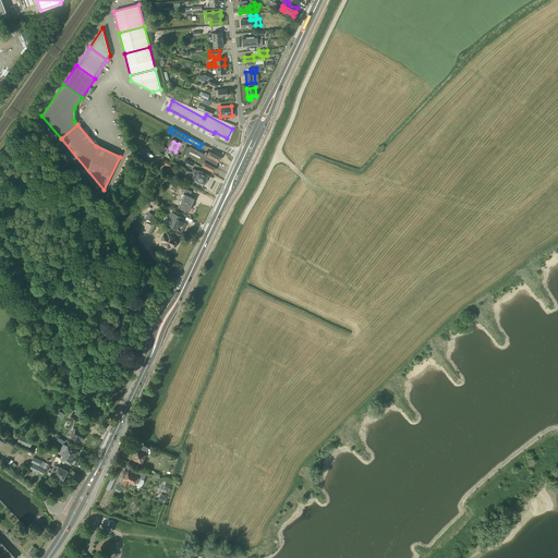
[(190,146),(190,147),(217,161),(218,161),(220,157),(209,152),(208,154),(205,152),(204,154),(190,146)]
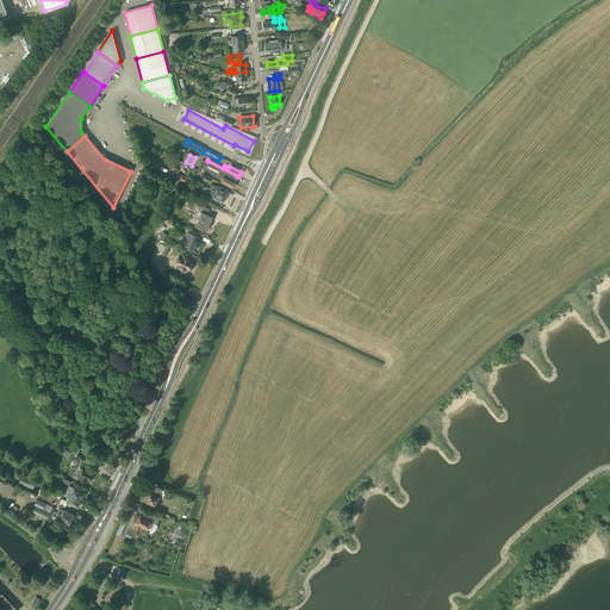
[(207,161),(204,166),(235,182),(237,176),(207,161)]
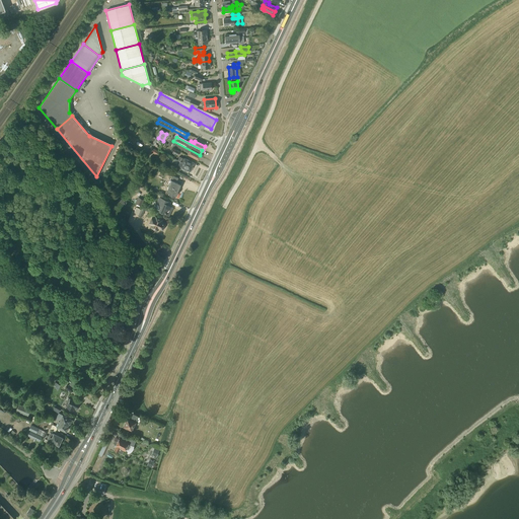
[(200,155),(173,141),(172,144),(189,152),(188,154),(199,160),(201,156),(200,155)]
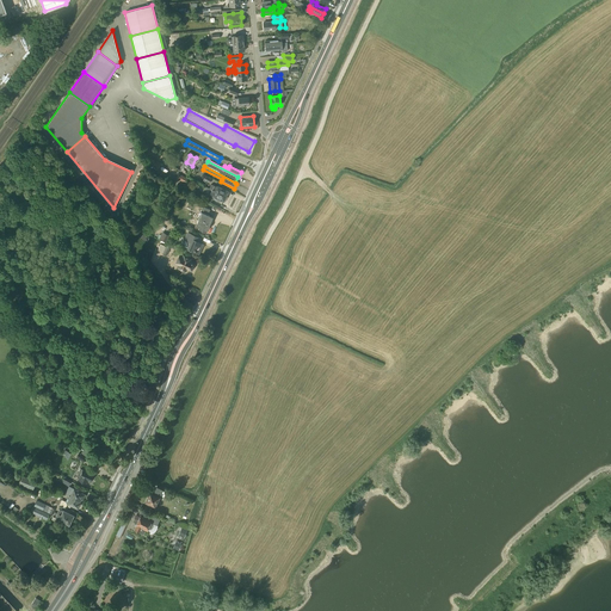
[(189,179),(179,174),(177,179),(185,184),(189,179)]
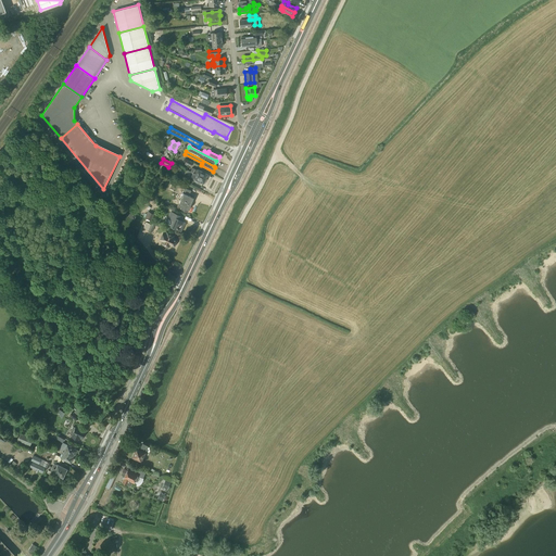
[(192,167),(191,172),(205,178),(207,175),(198,169),(198,171),(192,167)]
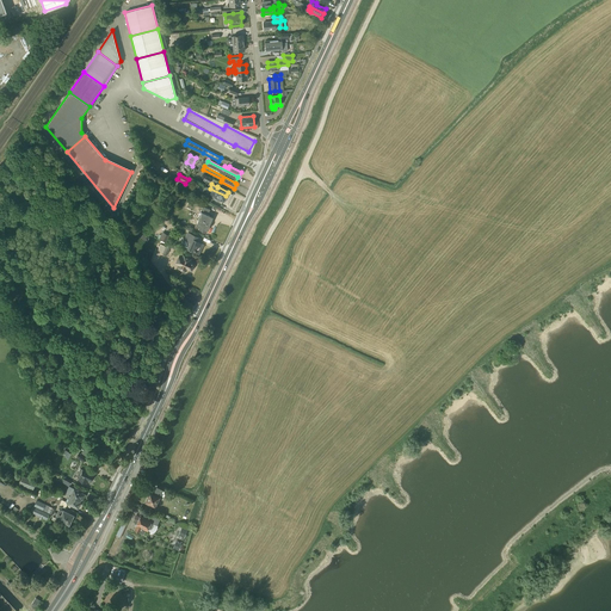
[(226,196),(210,189),(209,189),(207,186),(205,189),(208,191),(208,192),(214,196),(213,196),(216,197),(215,199),(220,203),(221,199),(223,201),(226,196)]
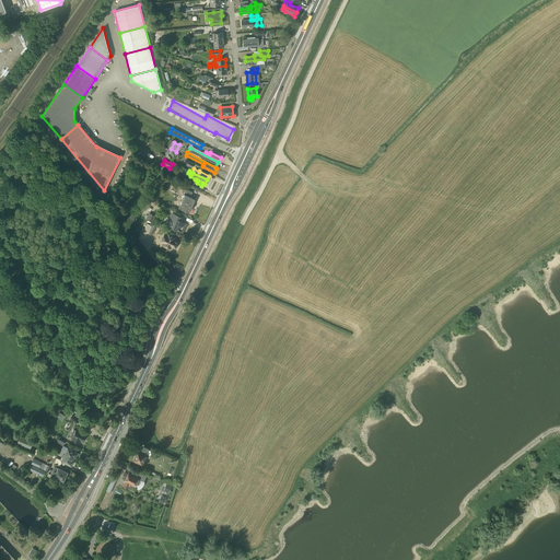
[(178,209),(188,213),(195,199),(193,198),(190,197),(193,191),(186,189),(182,199),(183,200),(178,209)]
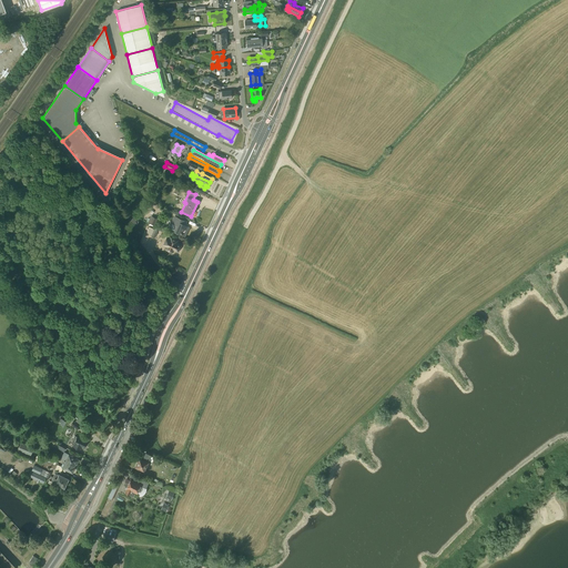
[(155,226),(158,220),(151,216),(148,223),(155,226)]
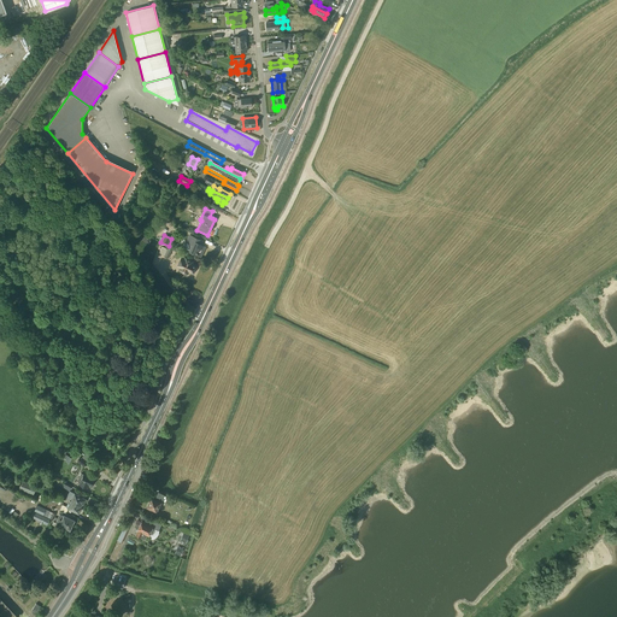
[(189,235),(187,242),(193,245),(189,252),(200,257),(205,247),(201,245),(203,241),(189,235)]
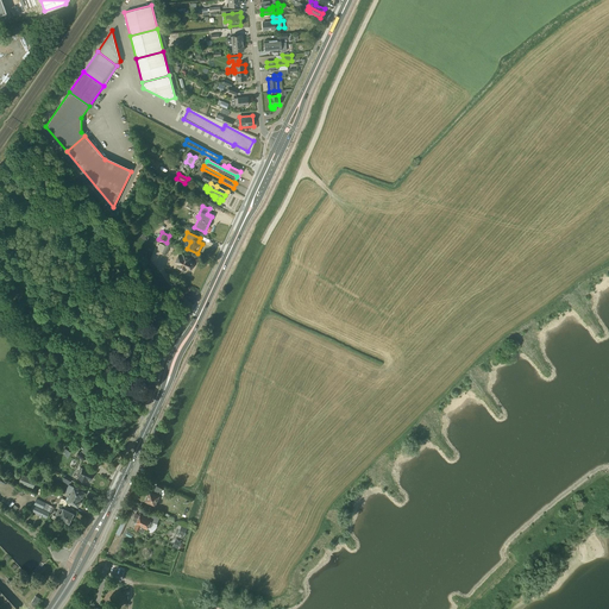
[(186,268),(190,270),(194,262),(190,261),(190,258),(182,255),(181,257),(179,256),(175,263),(179,264),(177,267),(184,270),(186,268)]
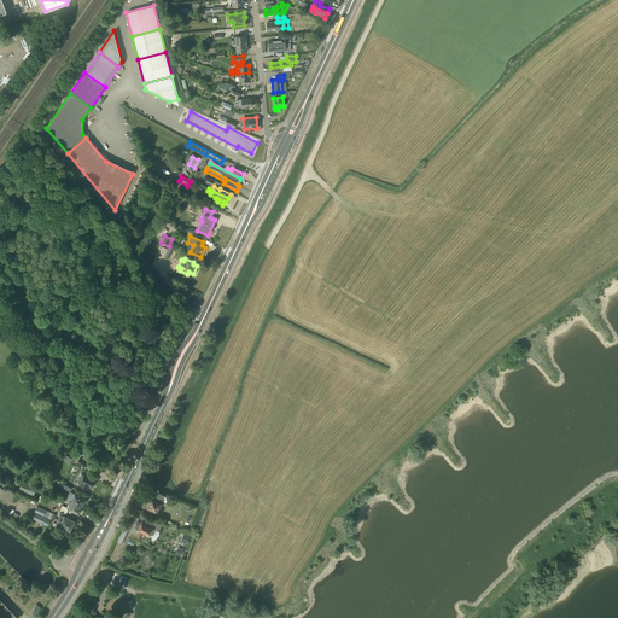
[(80,459),(76,462),(85,468),(87,465),(80,459)]
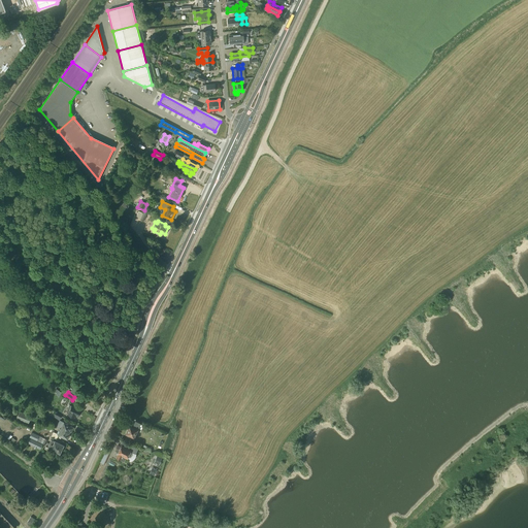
[(71,406),(69,405),(67,409),(69,411),(68,415),(74,418),(75,415),(78,416),(81,410),(72,406),(71,406)]
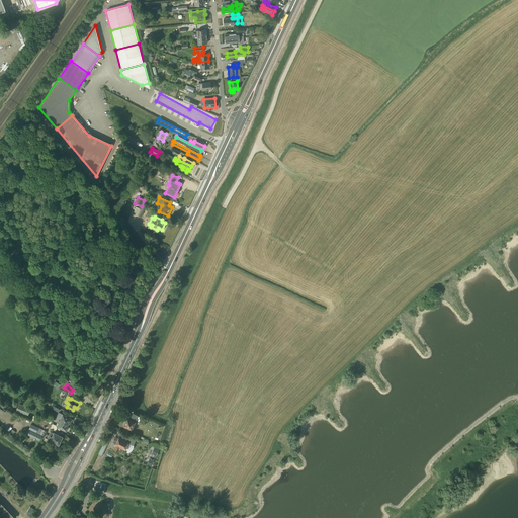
[(31,407),(19,403),(16,411),(27,416),(31,407)]
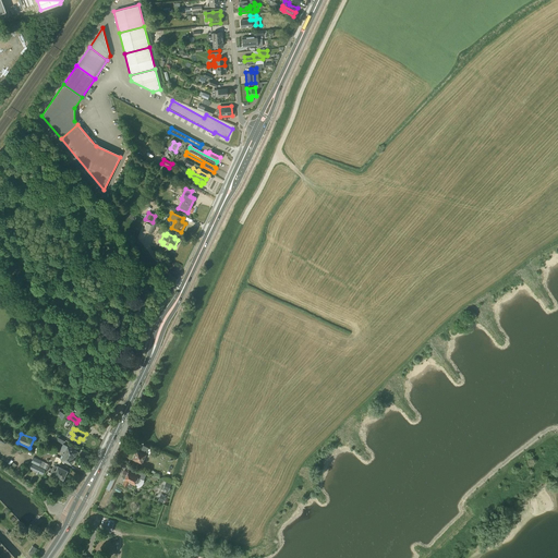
[(75,456),(77,451),(63,445),(60,451),(63,452),(73,457),(74,456),(75,456)]
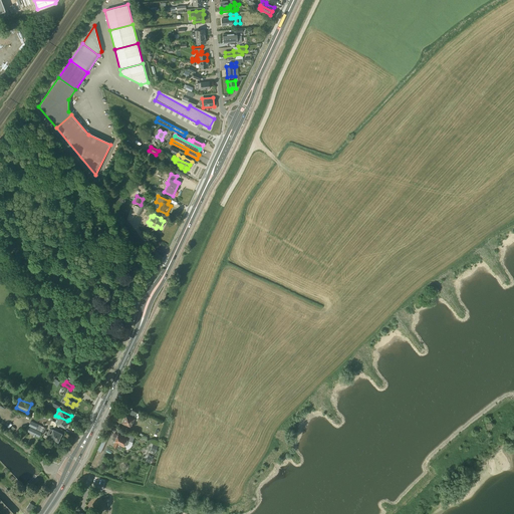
[(137,412),(132,410),(129,416),(125,415),(122,423),(125,424),(124,426),(130,428),(130,427),(131,427),(137,412)]
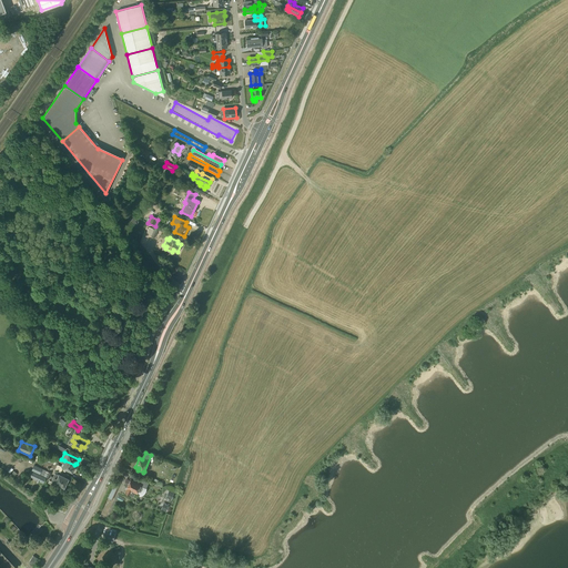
[(43,457),(40,463),(54,469),(61,473),(62,469),(61,466),(57,465),(58,464),(43,457)]
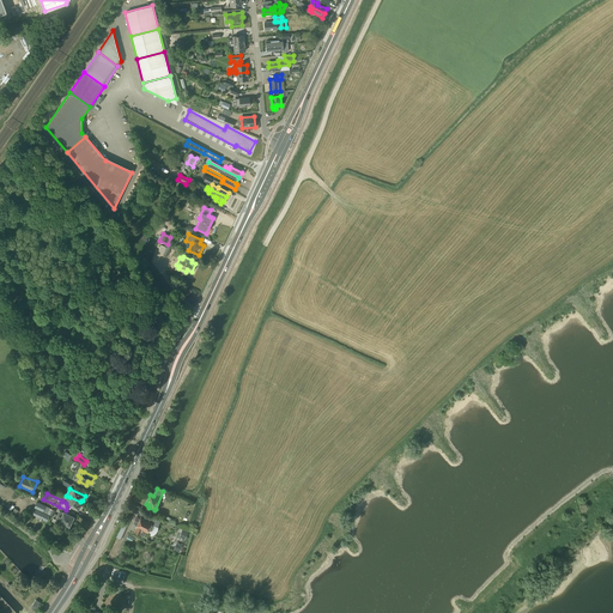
[(70,497),(67,501),(70,501),(67,504),(78,510),(80,505),(79,504),(80,502),(70,497)]
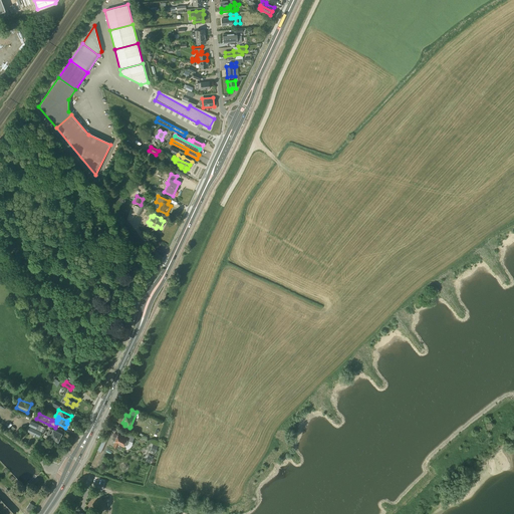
[(28,427),(25,432),(26,432),(39,438),(41,433),(28,427)]
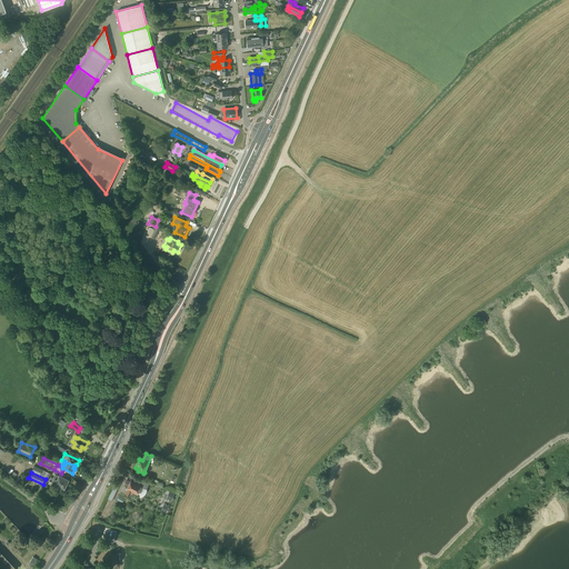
[(53,478),(67,485),(69,480),(59,476),(55,475),(53,478)]
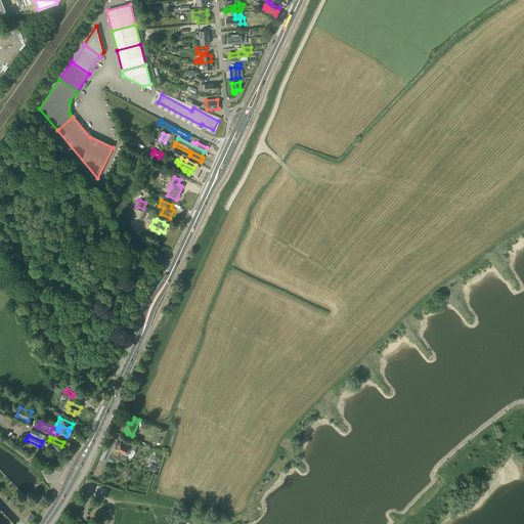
[(27,440),(26,440),(25,439),(18,446),(23,449),(29,441),(27,440)]
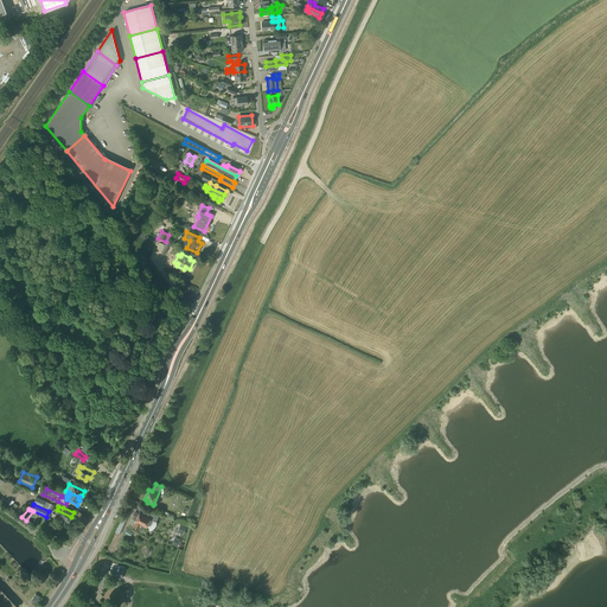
[(71,517),(57,510),(55,515),(58,516),(58,517),(69,522),(71,517)]
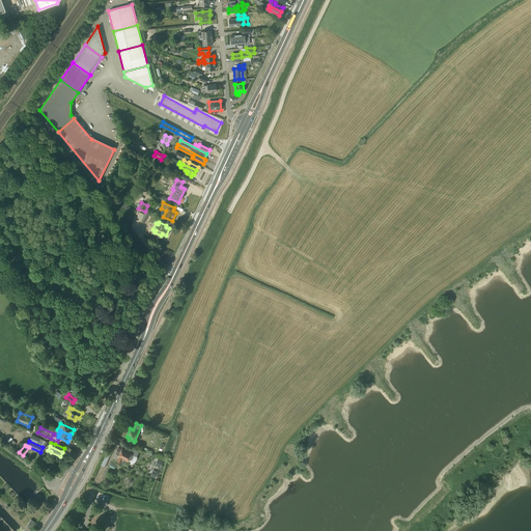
[(136,456),(138,450),(128,446),(127,449),(124,448),(123,449),(122,448),(120,452),(119,451),(118,451),(117,452),(117,453),(117,454),(117,455),(118,455),(118,456),(116,460),(124,465),(126,459),(128,460),(129,459),(130,459),(131,459),(132,458),(133,456),(133,455),(132,454),(136,456)]
